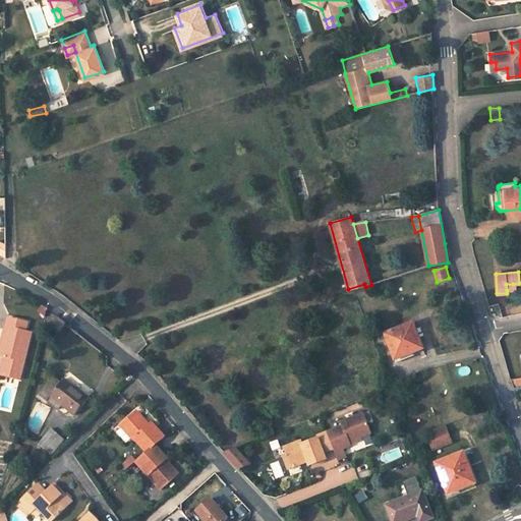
[(0,372),(0,373),(18,379),(31,331),(23,330),(26,321),(8,315),(0,349),(0,355),(4,356),(0,372)]
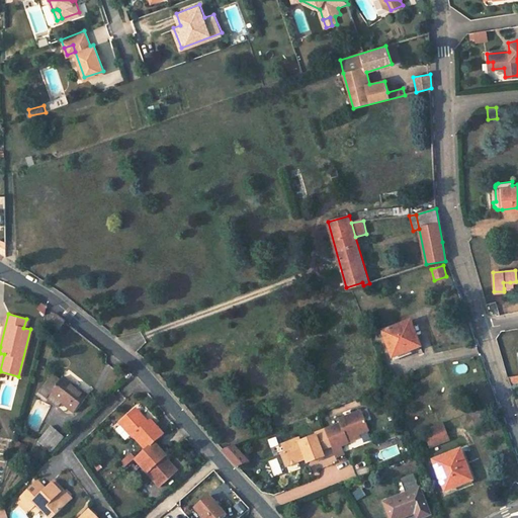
[(58,316),(48,328),(56,334),(61,327),(70,334),(74,330),(58,316)]
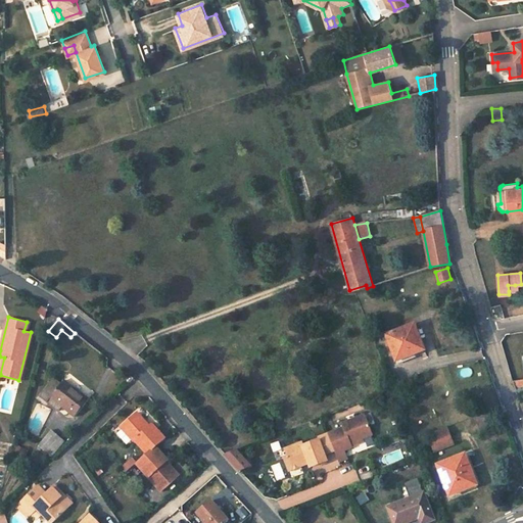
[(424,350),(414,325),(385,335),(395,361),(424,350)]
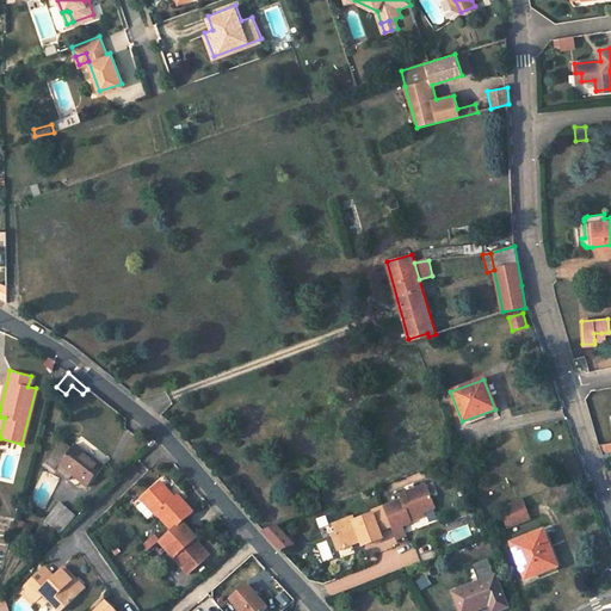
[(87,487),(103,467),(74,445),(72,448),(65,443),(48,463),(68,480),(72,475),(87,487)]
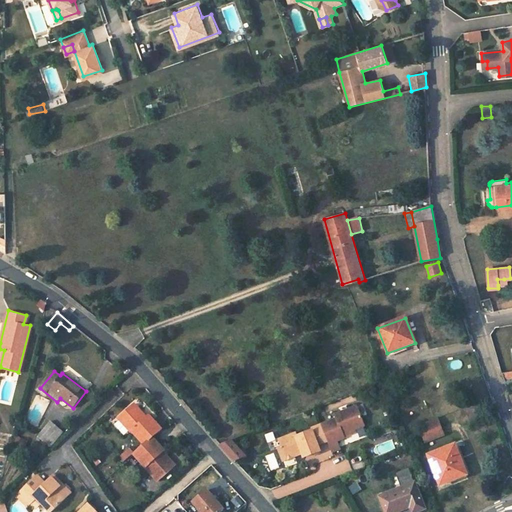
[(160,429),(147,414),(144,417),(131,403),(117,416),(143,444),(153,435),(154,435),(160,429)]
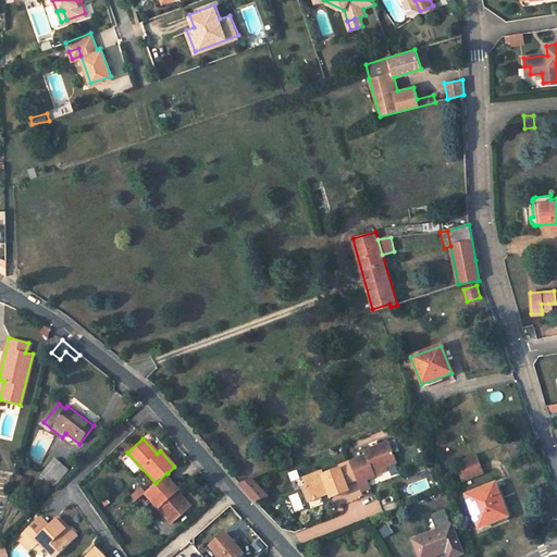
[(366,457),(349,463),(350,466),(356,481),(357,484),(358,484),(360,491),(363,492),(368,491),(370,486),(367,481),(374,478),(374,477),(373,473),(385,469),(396,465),(387,443),(364,453),(366,457)]
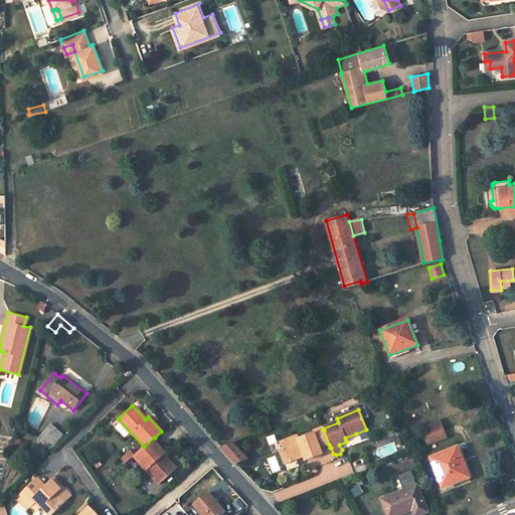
[(441,422),(422,428),(426,440),(428,444),(446,438),(444,433),(441,422)]
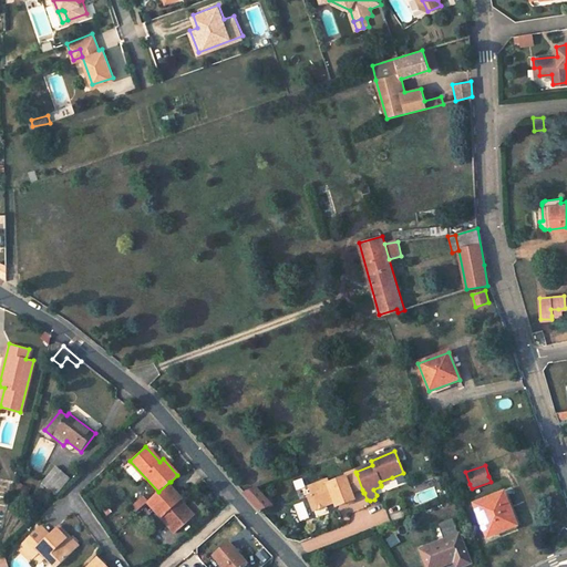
[(55,494),(69,478),(55,466),(45,478),(52,485),(49,488),(55,494)]
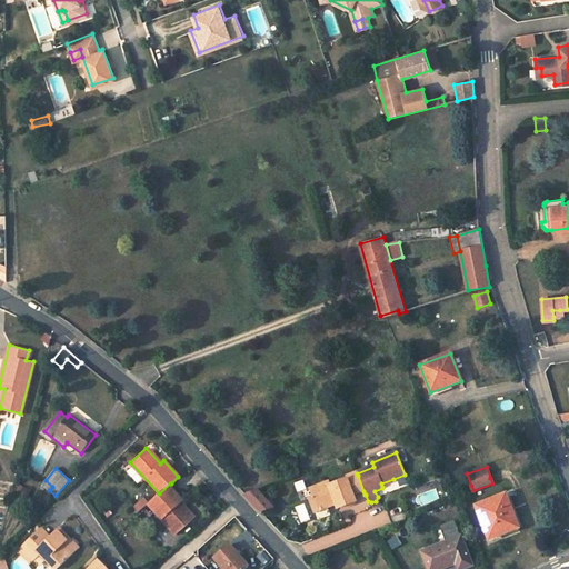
[(363,491),(358,476),(347,480),(352,496),(363,491)]
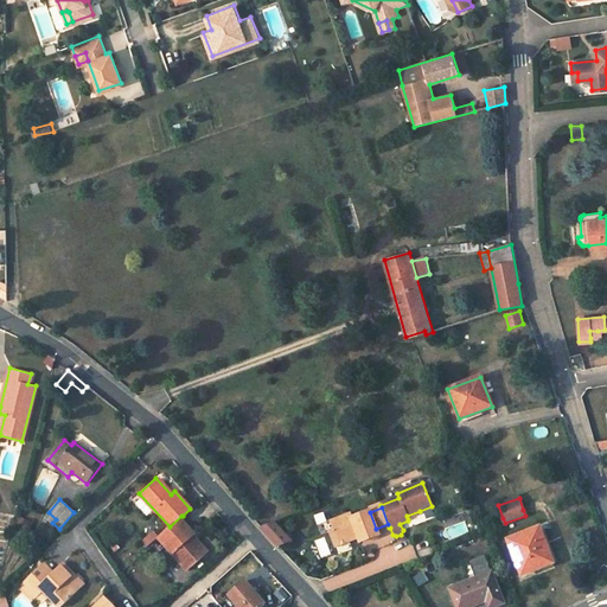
[(360,544),(379,537),(376,529),(370,512),(351,521),(350,516),(331,523),(334,531),(330,534),(336,548),(358,540),(360,544)]
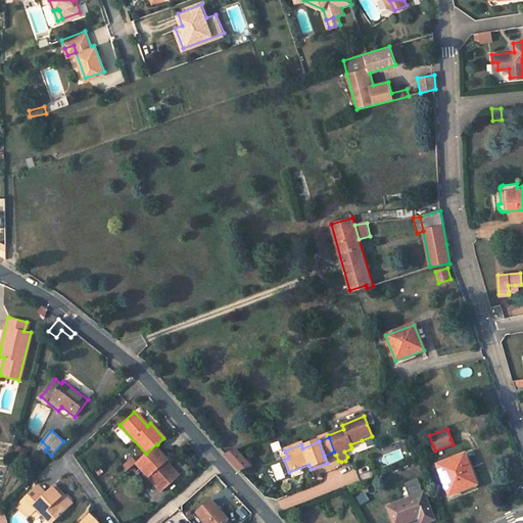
[(136,464),(158,490),(177,475),(163,461),(168,457),(157,444),(156,444),(146,454),(136,464)]
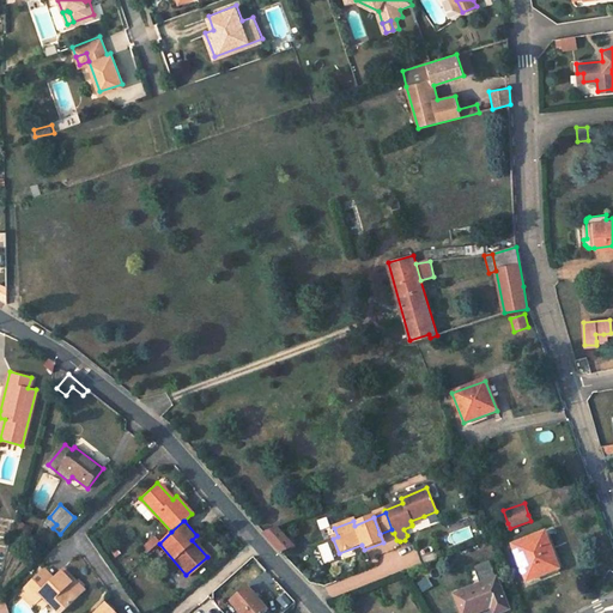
[(292,547),(277,528),(263,533),(280,552),(292,547)]
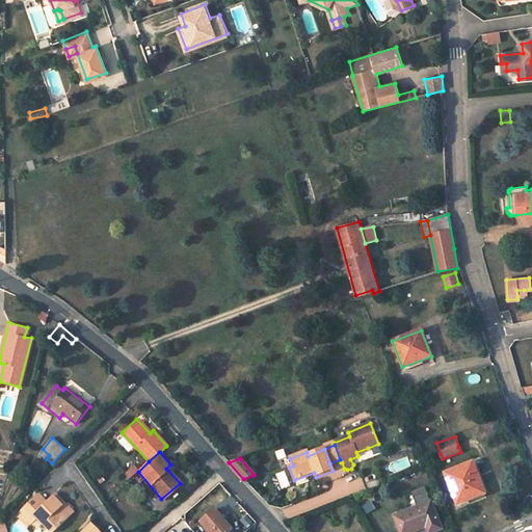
[(484,494),(472,462),(444,473),(456,505),(484,494)]
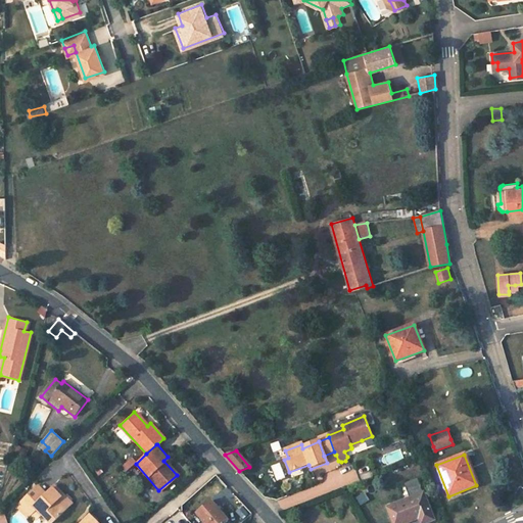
[(131,458),(122,468),(125,472),(135,462),(131,458)]
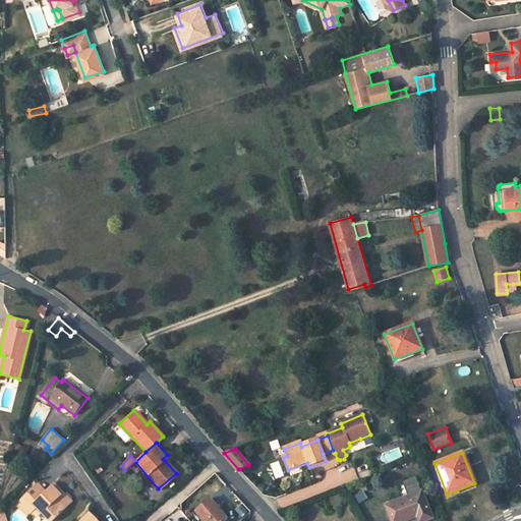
[(419,491),(414,478),(403,483),(409,496),(385,506),(391,520),(403,520),(416,516),(418,520),(422,520),(432,517),(421,490),(419,491)]
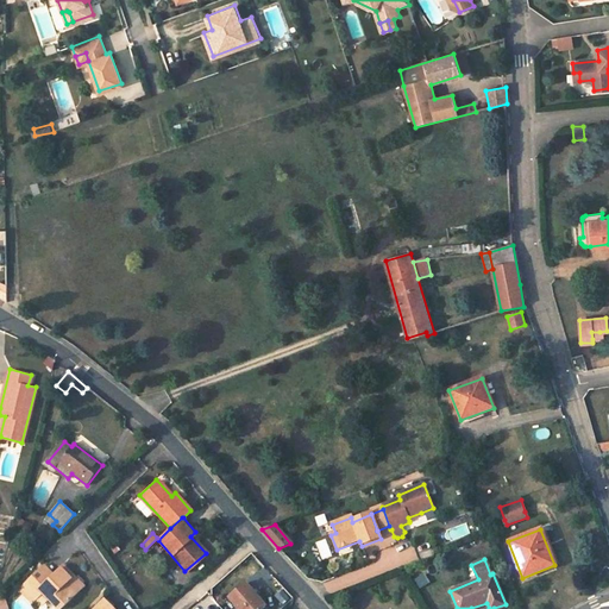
[(38,571),(48,581),(54,575),(44,565),(38,571)]
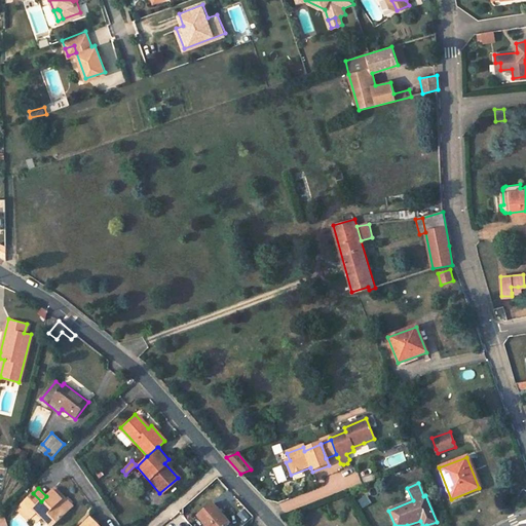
[(73,506),(64,497),(55,488),(52,491),(62,500),(60,501),(68,511),(73,506)]
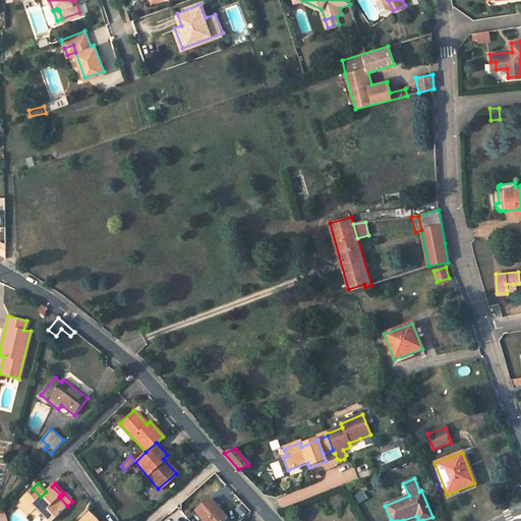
[(37,507),(50,520),(51,520),(67,506),(59,497),(61,496),(52,486),(46,491),(41,497),(33,488),(17,503),(29,515),(37,507)]
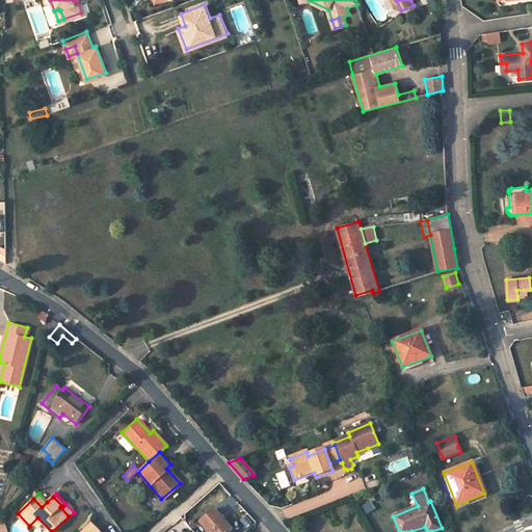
[(228,531),(232,529),(214,510),(200,522),(208,531),(228,531)]
